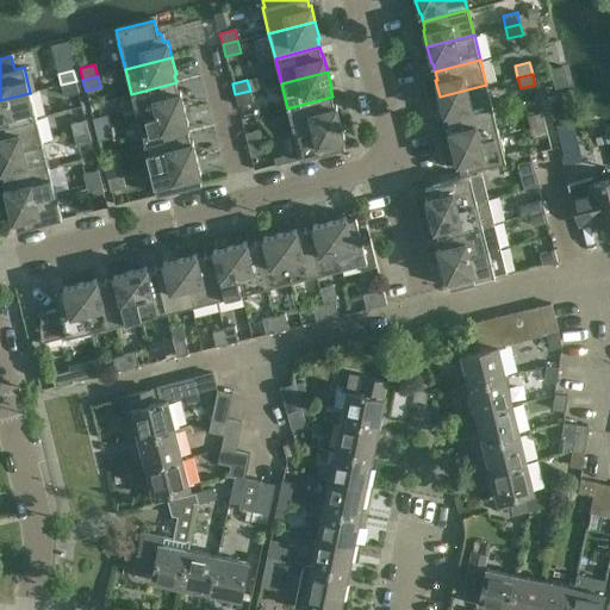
[(76,81),(61,85),(64,97),(79,93),(76,81)]
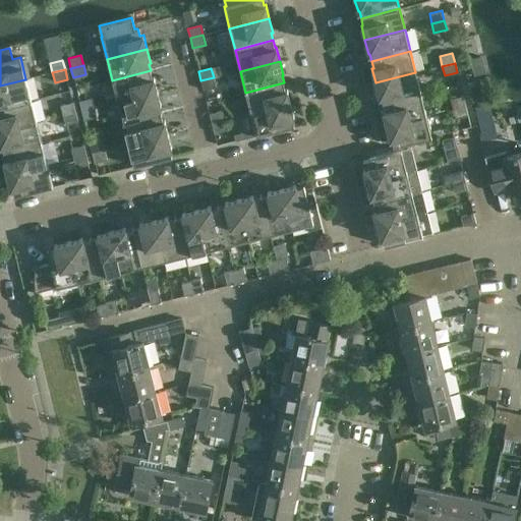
[(112,80),(117,102),(158,92),(154,77),(153,77),(151,70),(112,80)]
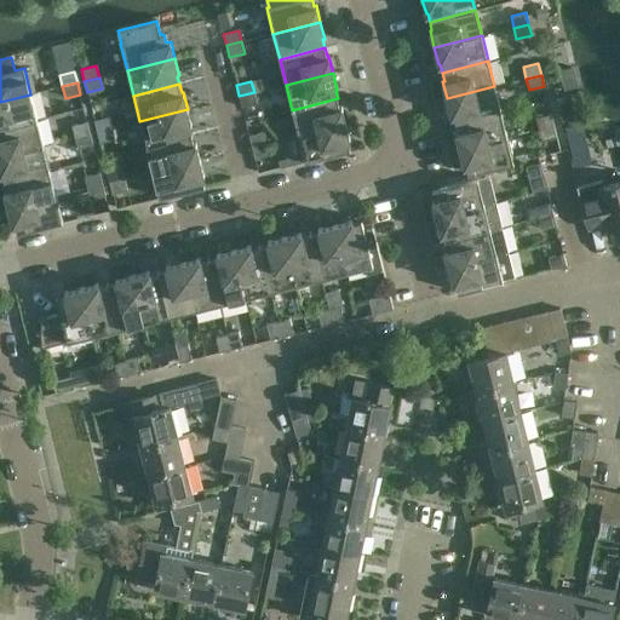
[(500,112),(494,86),(447,98),(451,115),(453,115),(455,124),(500,112)]
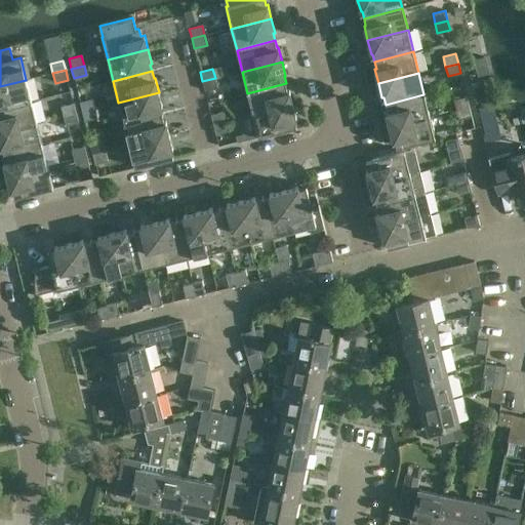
[(215,78),(202,81),(205,91),(217,88),(215,78)]
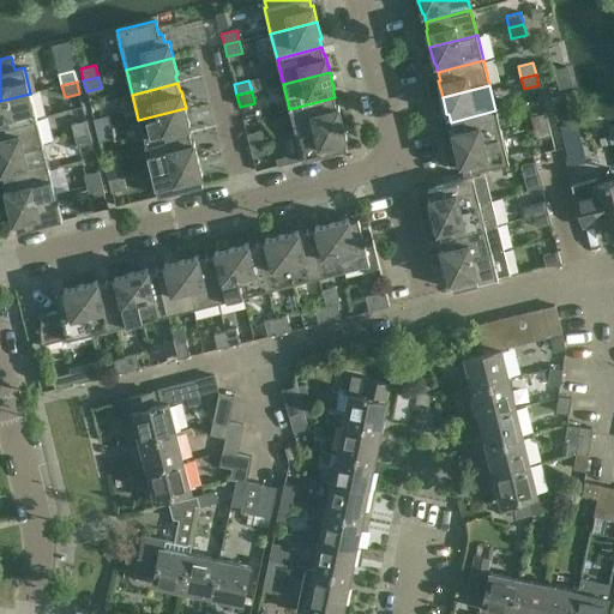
[(0,127),(36,119),(30,94),(0,101),(0,127)]
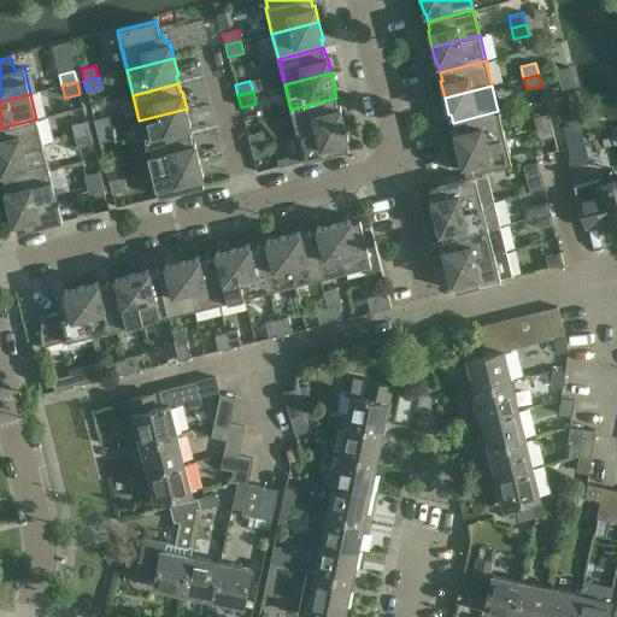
[(291,110),(297,135),(344,123),(340,106),(338,106),(336,98),(291,110)]
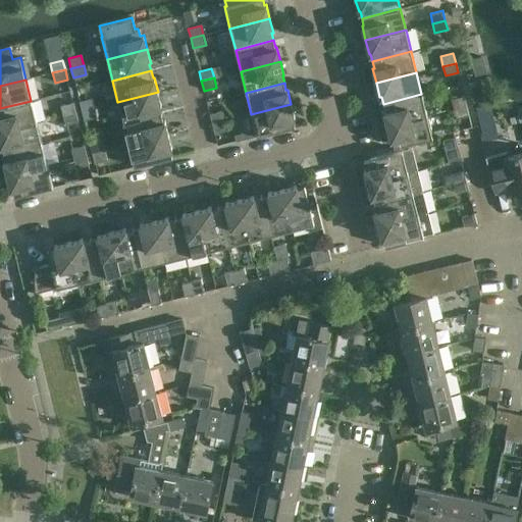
[(117,102),(123,123),(161,113),(159,106),(161,106),(158,92),(117,102)]
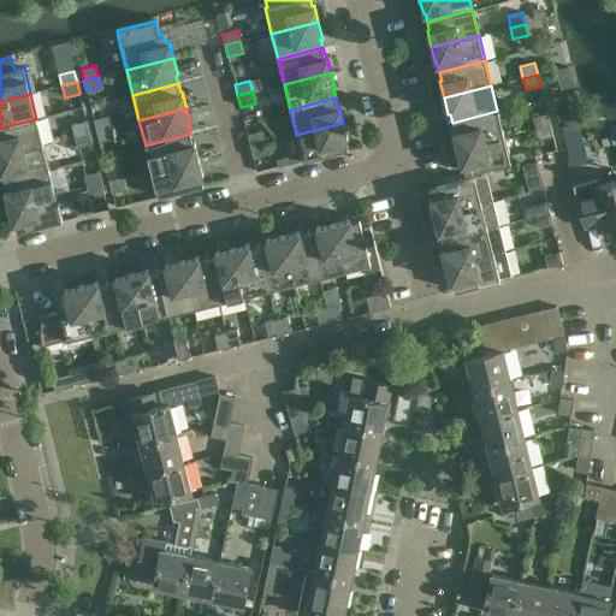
[(503,136),(497,111),(452,123),(454,131),(452,131),(456,148),(503,136)]
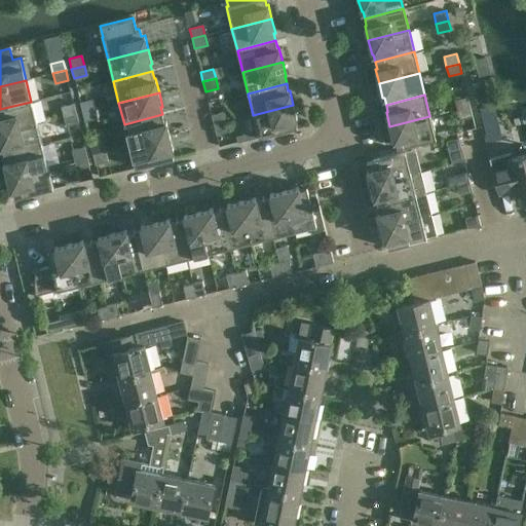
[(457,110),(470,107),(467,97),(454,100),(457,110)]
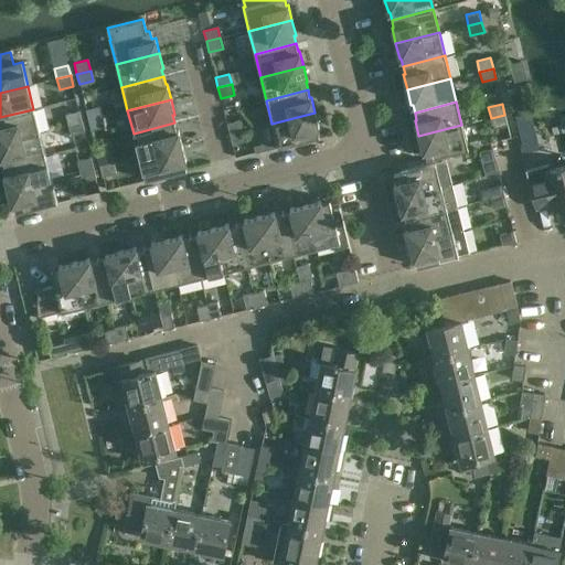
[(88,120),(102,117),(99,106),(86,109),(88,120)]
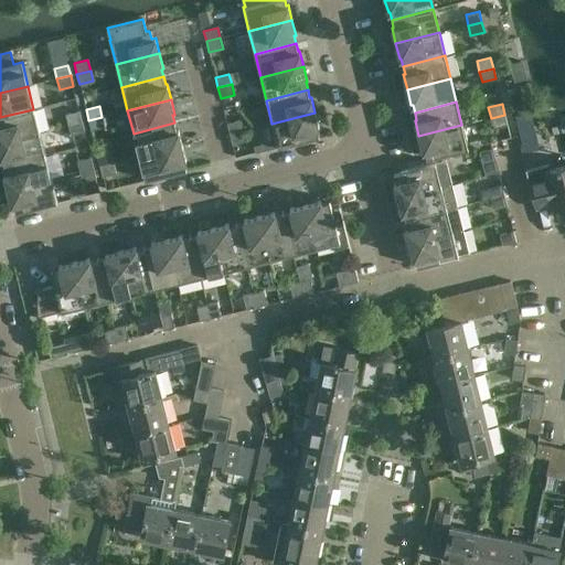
[(0,141),(39,132),(33,109),(0,117),(0,141)]
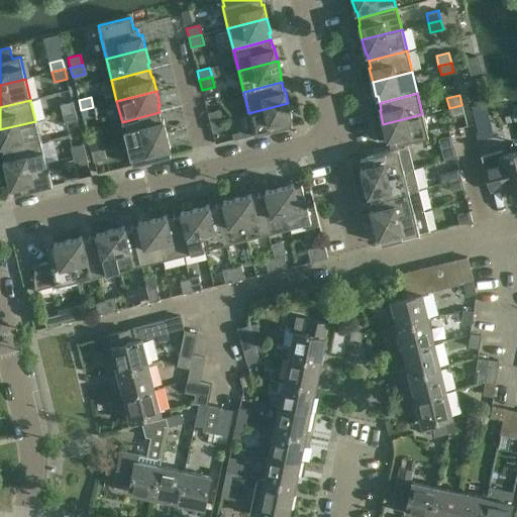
[(63,114),(75,111),(73,102),(60,105),(63,114)]
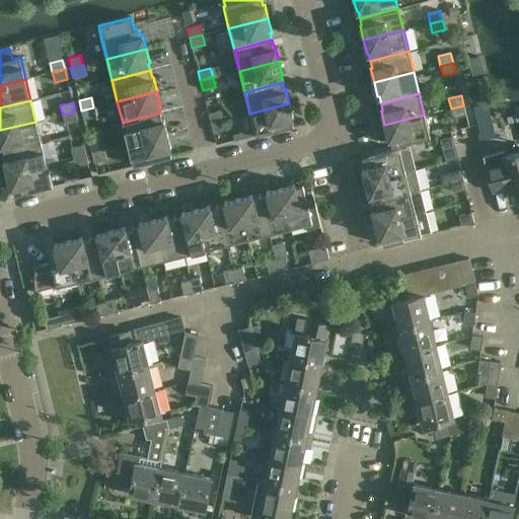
[(255,135),(293,126),(291,118),(293,118),(289,103),(249,114),(255,135)]
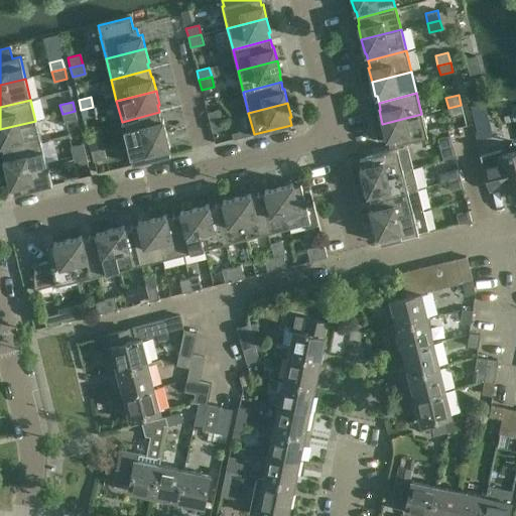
[(461,105),(448,108),(450,117),(464,114),(461,105)]
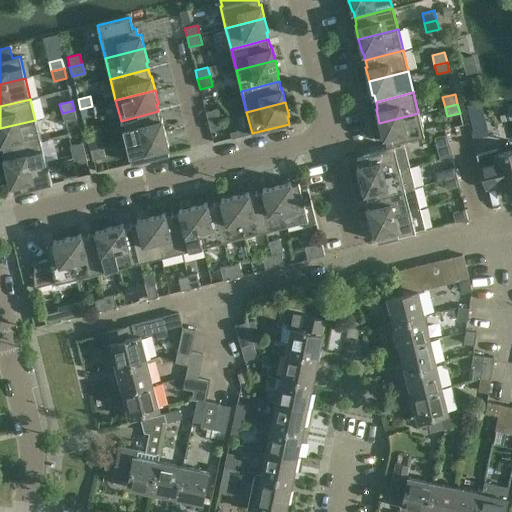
[(92,106),(80,109),(82,118),(95,115),(92,106)]
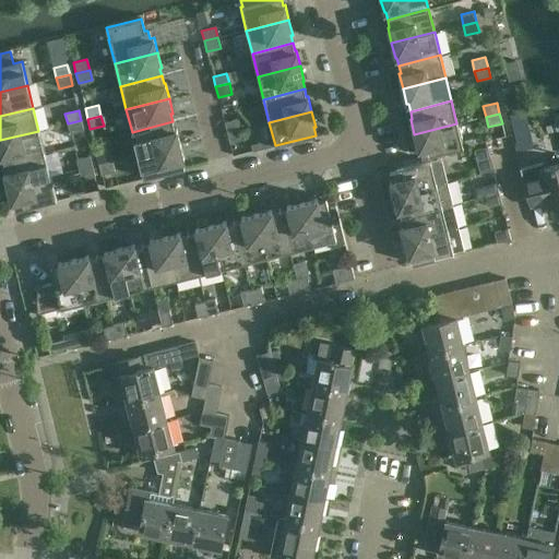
[(227,132),(240,129),(238,119),(224,122),(227,132)]
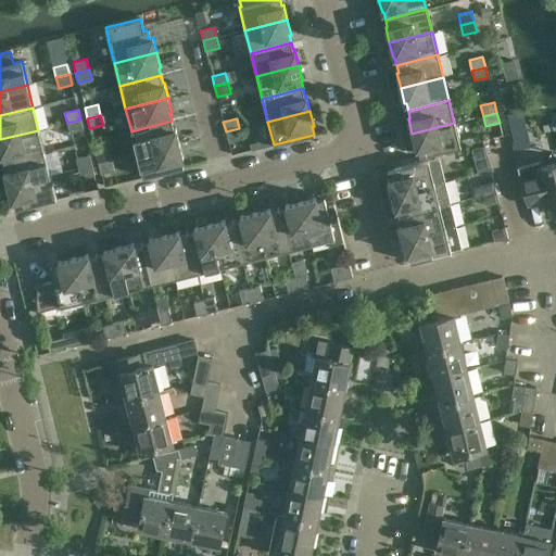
[(80,119),(67,123),(70,134),(83,130),(80,119)]
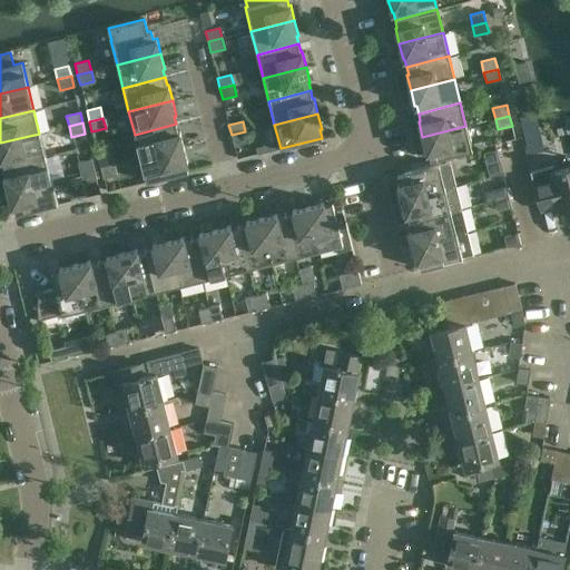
[(135,135),(140,158),(184,147),(180,131),(178,131),(176,124),(135,135)]
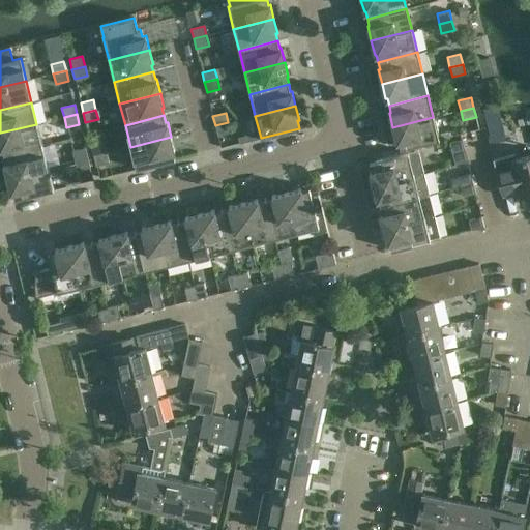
[(433,117),(392,127),(396,142),(398,142),(400,149),(439,140),(433,117)]
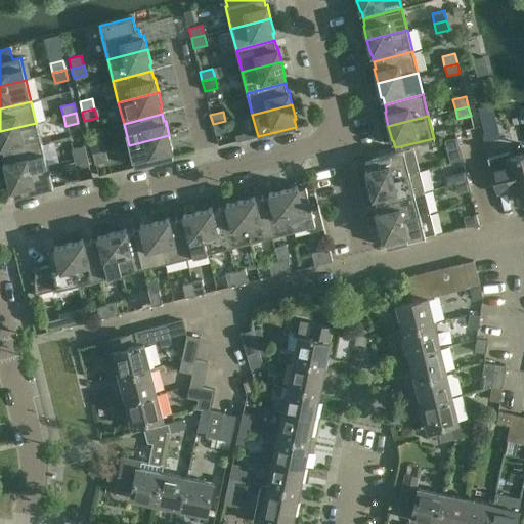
[(225,121),(213,124),(215,134),(227,131),(225,121)]
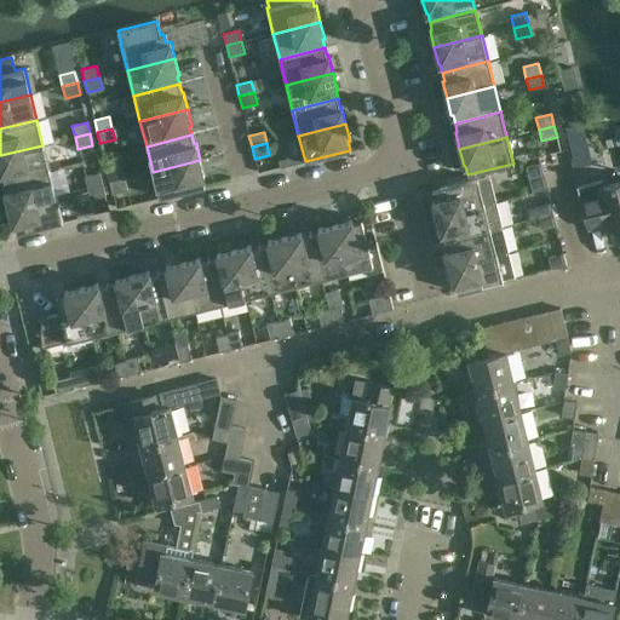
[(50,171),(42,145),(0,155),(0,173),(1,173),(4,182),(50,171)]
